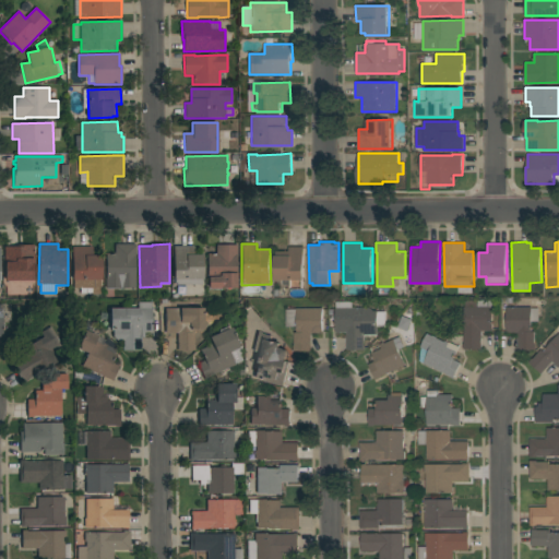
[(16,247),(16,245),(34,245),(35,272),(25,272),(25,283),(4,283),(4,247),(16,247)]
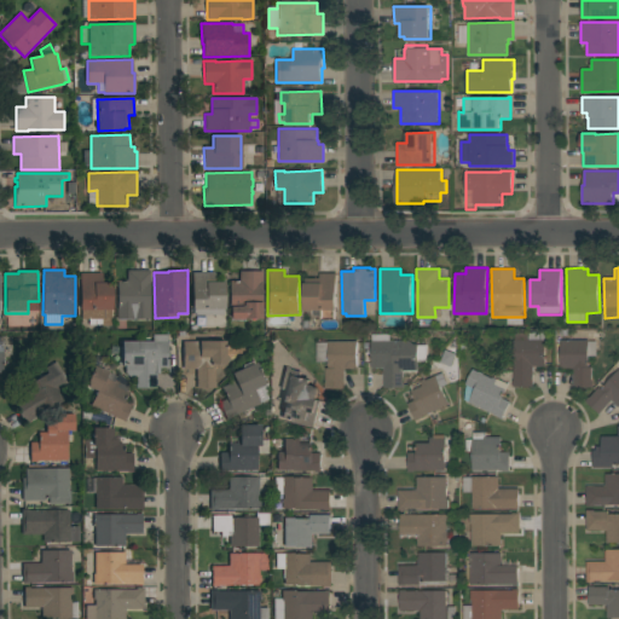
[(151,271),(151,284),(150,284),(150,307),(150,319),(117,319),(117,281),(127,281),(127,271),(151,271)]
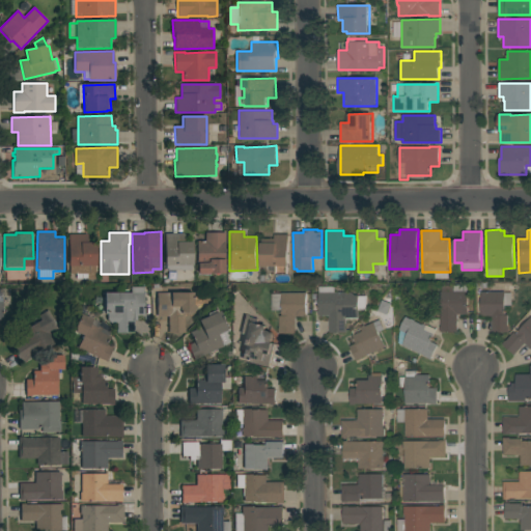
[(226,241),(225,241),(225,262),(225,274),(197,274),(197,241),(205,241),(205,232),(226,232),(226,241)]
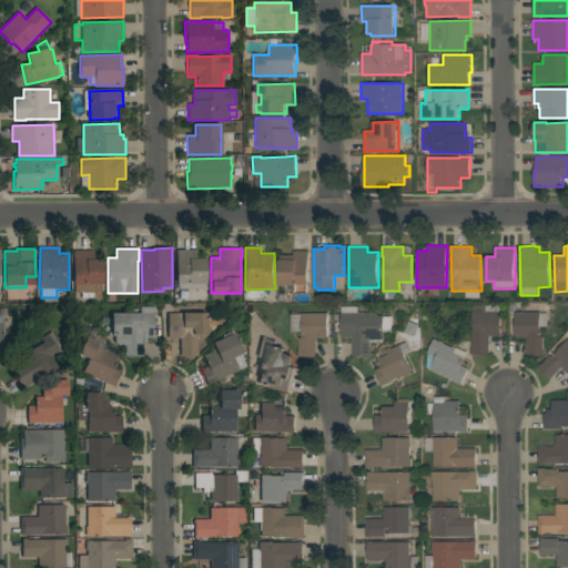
[(94,251),(94,260),(103,260),(103,284),(102,284),(102,293),(75,293),(75,285),(73,285),(73,251),(94,251)]
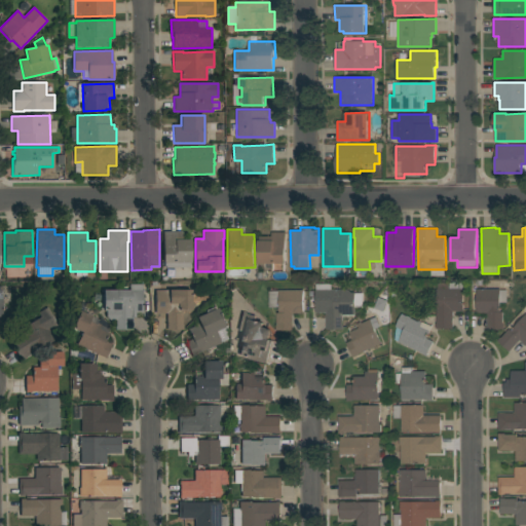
[(183,232),(183,239),(190,239),(190,268),(164,268),(164,263),(163,263),(163,262),(161,262),(161,233),(163,233),(163,232),(183,232)]
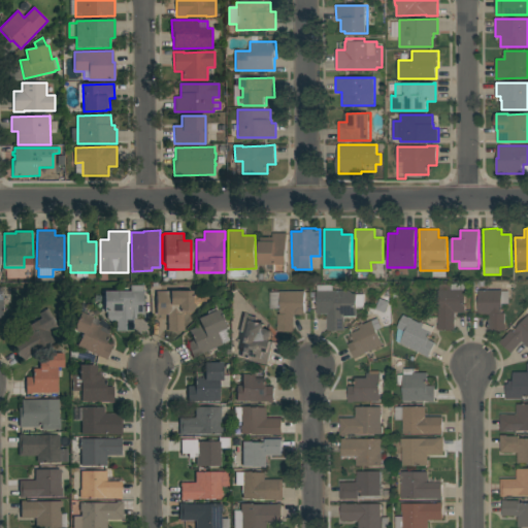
[(288,264),(286,264),(287,272),(275,272),(275,264),(260,264),(260,241),(261,241),(261,237),(273,236),(273,233),(288,233),(288,264)]
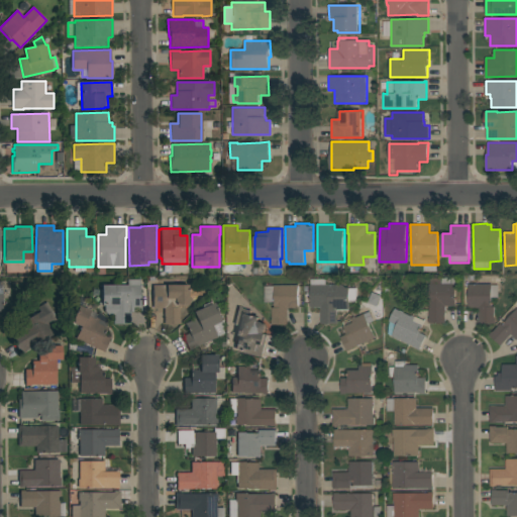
[(455,306),(446,306),(445,323),(429,322),(429,318),(429,284),(431,284),(431,277),(456,277),(455,306)]
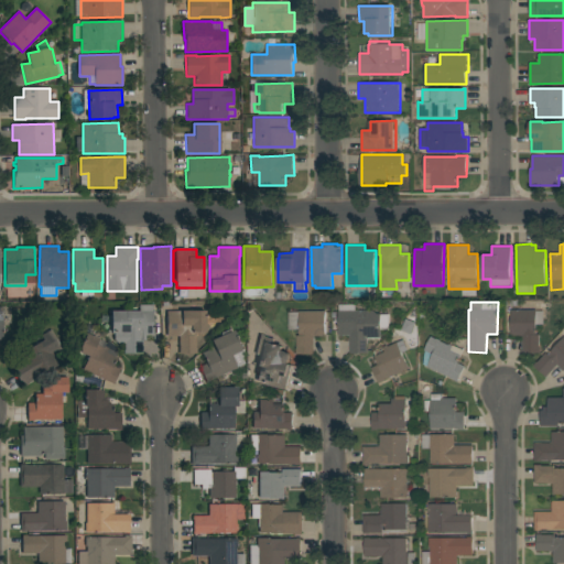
[(118,344),(115,340),(115,339),(115,334),(111,333),(111,325),(109,325),(109,321),(111,321),(111,311),(139,312),(139,305),(153,305),(153,312),(154,312),(153,336),(145,336),(145,340),(142,340),(142,354),(125,354),(125,344),(118,344)]
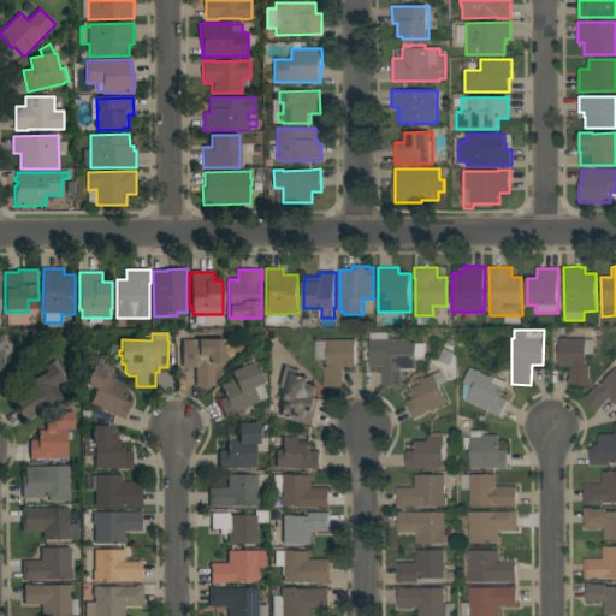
[(416,338),(416,343),(426,343),(426,361),(416,361),(416,369),(402,369),(402,379),(403,379),(403,385),(383,385),(383,366),(371,366),(369,339),(416,338)]
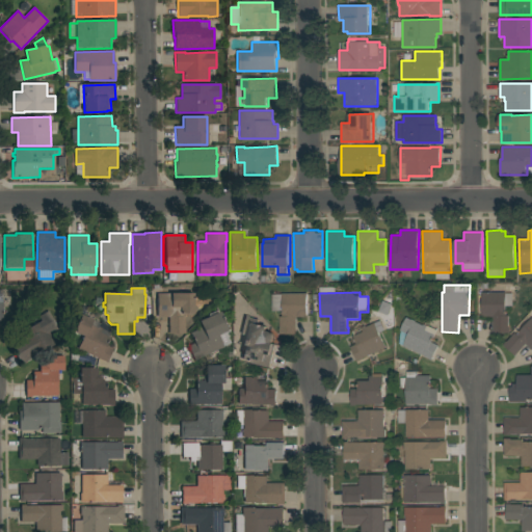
[(481,292),(506,292),(506,293),(512,293),(513,306),(505,306),(506,315),(508,315),(509,327),(510,327),(510,333),(494,333),(493,316),(482,316),(481,292)]
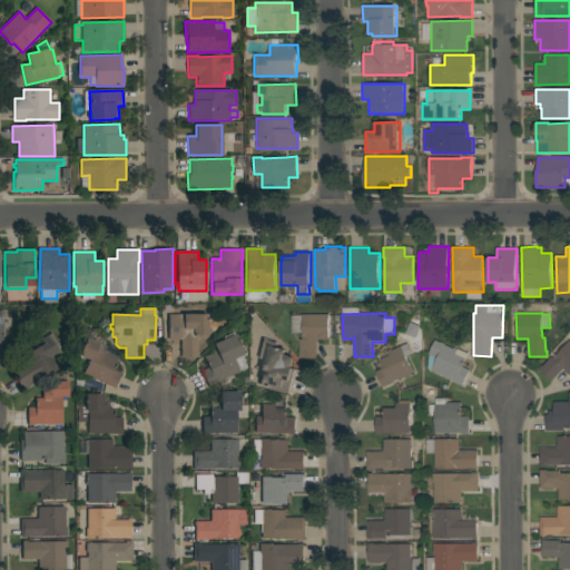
[(207,314),(208,335),(195,335),(195,338),(197,338),(198,352),(199,352),(199,357),(182,359),(180,340),(169,341),(168,315),(207,314)]
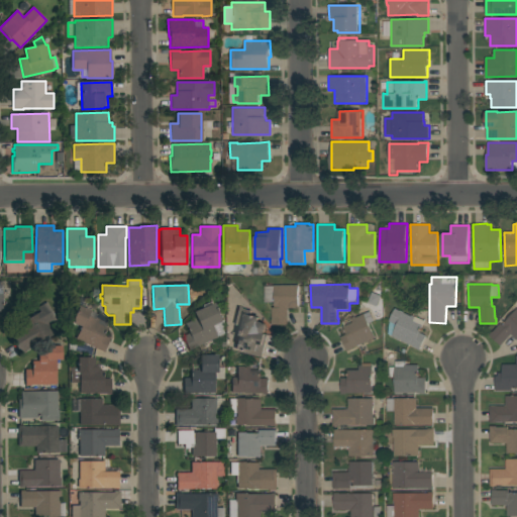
[(275,286),(275,285),(299,285),(299,308),(288,308),(288,324),(273,323),(273,307),(275,307),(275,302),(265,302),(265,286),(275,286)]
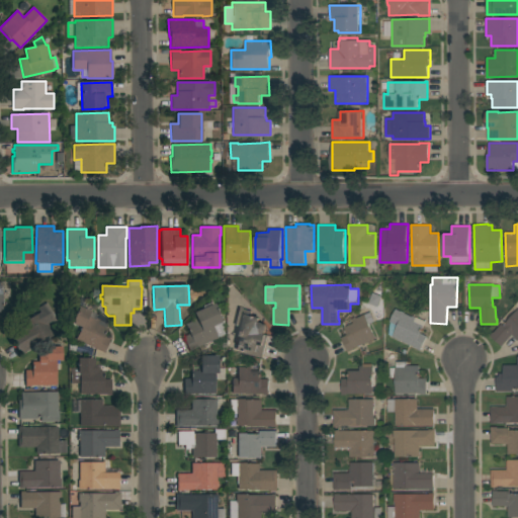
[(24,333),(17,320),(48,303),(57,319),(46,325),(52,337),(25,352),(25,353),(22,355),(13,339),(24,333)]
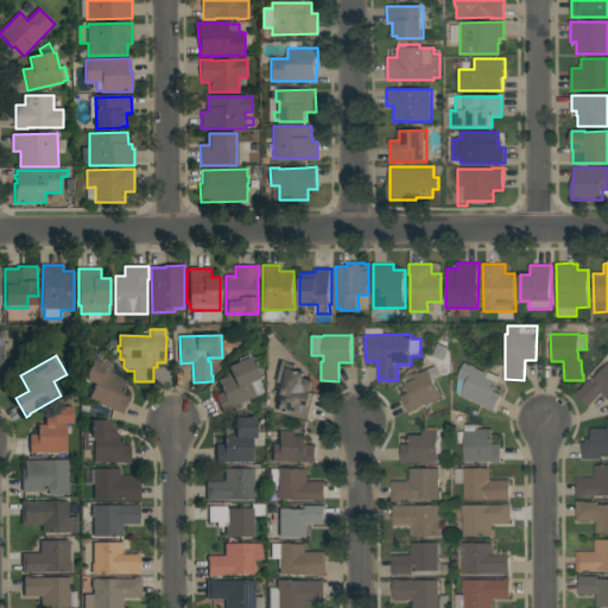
[(255,397),(228,410),(228,411),(223,413),(215,396),(223,392),(219,381),(232,374),(228,367),(239,362),(238,360),(247,355),(248,358),(251,358),(260,378),(264,377),(264,379),(263,382),(263,387),(264,392),(255,397)]
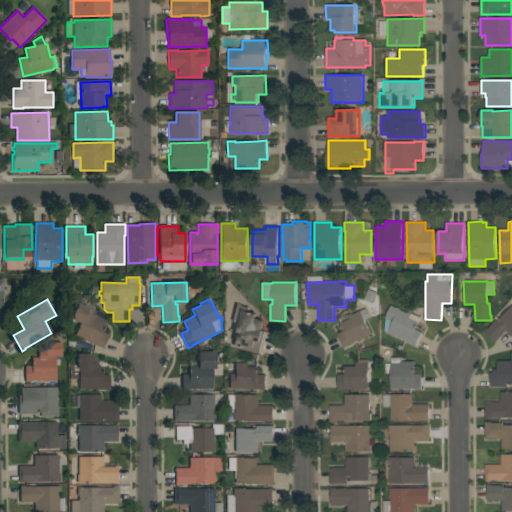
[(73,314),(79,303),(90,308),(89,309),(91,309),(90,312),(88,311),(87,313),(94,316),(95,315),(98,316),(96,321),(106,325),(103,332),(109,335),(103,349),(75,336),(81,324),(73,321),(73,314)]
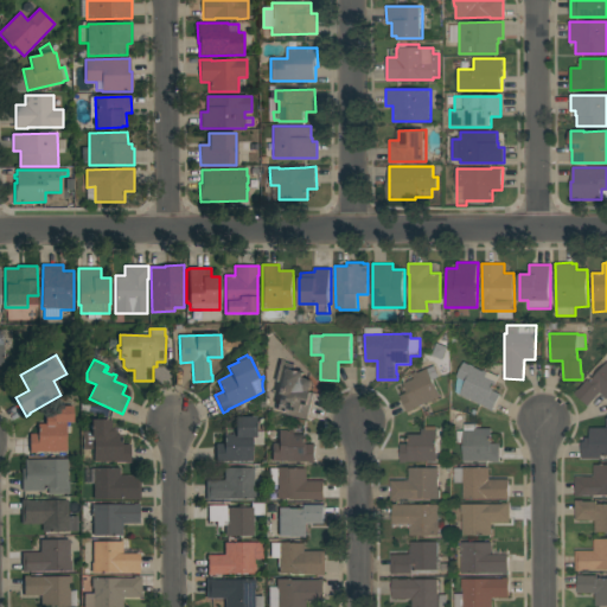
[(306,377),(311,379),(313,382),(313,387),(312,389),(310,391),(314,393),(308,419),(276,410),(280,395),(278,394),(279,387),(274,385),(280,360),(295,364),(294,370),(305,372),(305,377),(306,377)]
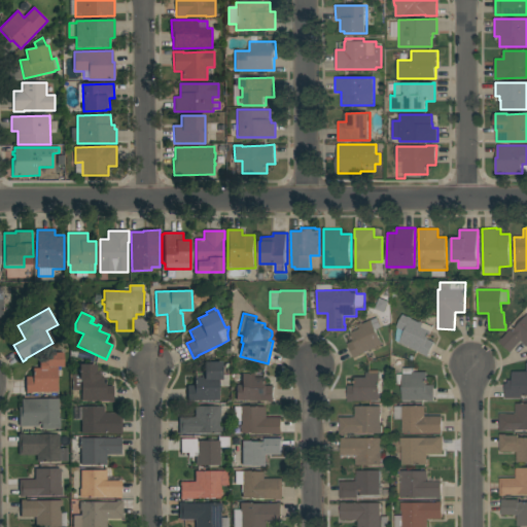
[(397,327),(396,326),(402,314),(408,316),(409,316),(412,317),(412,318),(419,322),(420,320),(432,327),(427,338),(434,342),(427,356),(423,354),(424,354),(395,340),(397,327)]
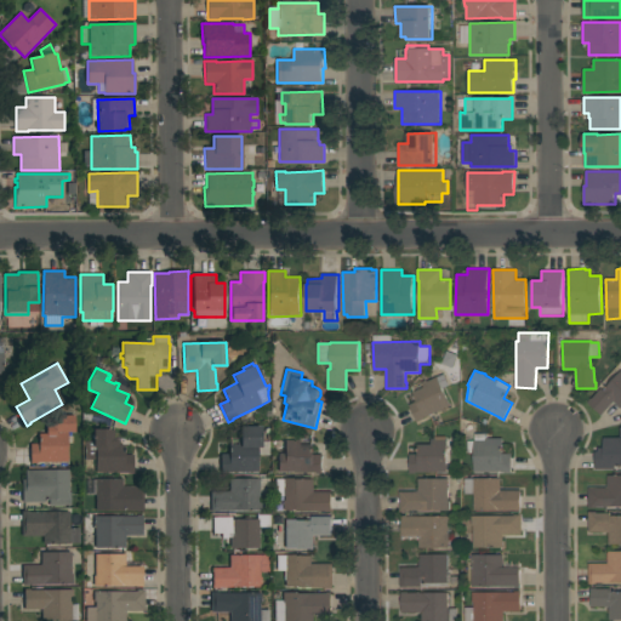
[(620,408),(614,402),(602,415),(587,402),(591,398),(592,399),(602,388),(604,389),(620,371),(620,408)]
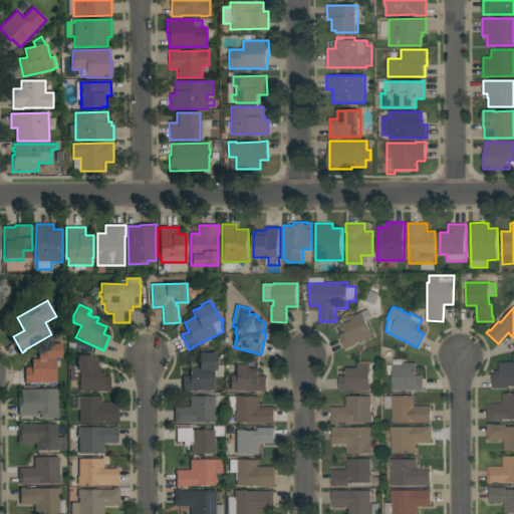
[(349,346),(345,348),(338,334),(345,332),(339,320),(352,314),(353,315),(369,308),(373,316),(365,320),(372,335),(349,346)]
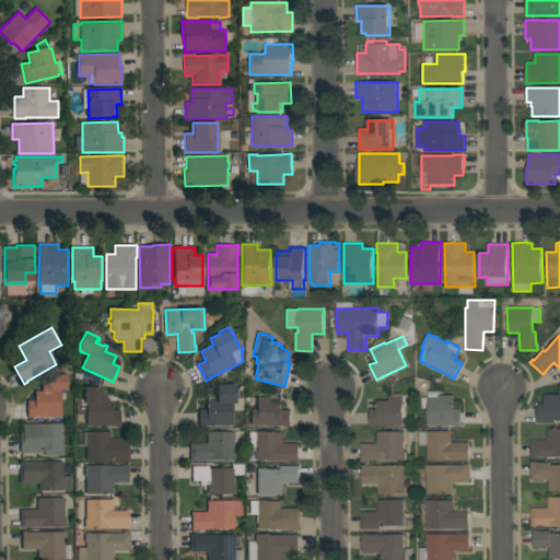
[(61,417),(33,417),(33,418),(27,418),(27,400),(35,400),(35,392),(42,392),(42,386),(49,386),(49,375),(68,375),(68,391),(61,391),(61,417)]
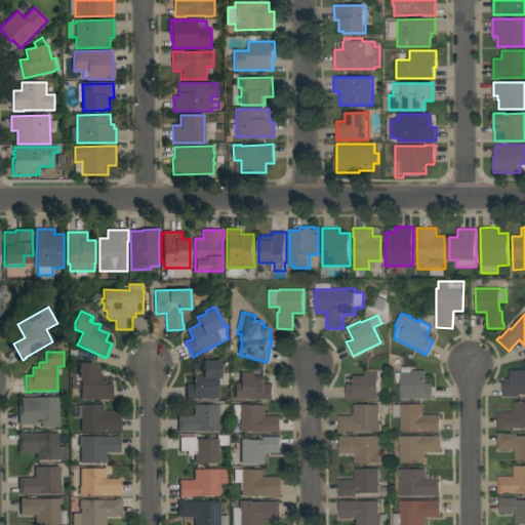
[(192,399),(192,400),(187,400),(187,384),(194,385),(194,376),(200,376),(200,373),(203,373),(203,361),(221,361),(221,378),(218,378),(218,399),(192,399)]
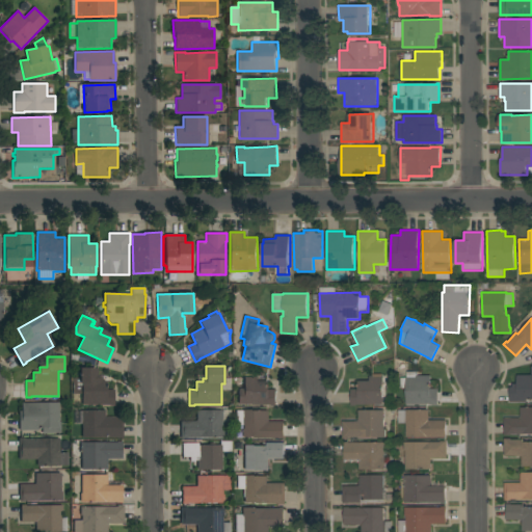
[(80,379),(80,368),(91,368),(91,369),(98,369),(98,374),(99,374),(99,381),(107,381),(107,390),(114,390),(114,406),(109,406),(109,405),(82,405),(82,394),(73,394),(73,379),(80,379)]
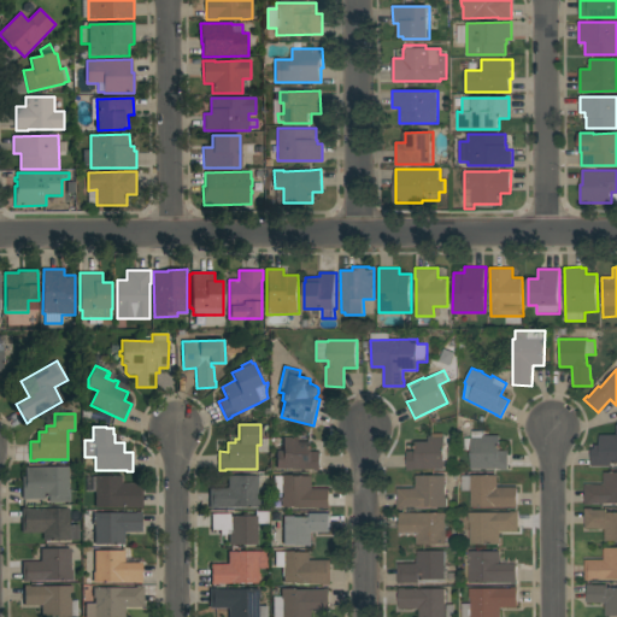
[(471,450),(465,450),(465,438),(471,438),(471,436),(472,436),(472,430),(483,430),(483,435),(499,435),(499,451),(509,451),(509,469),(501,469),(471,469),(471,450)]
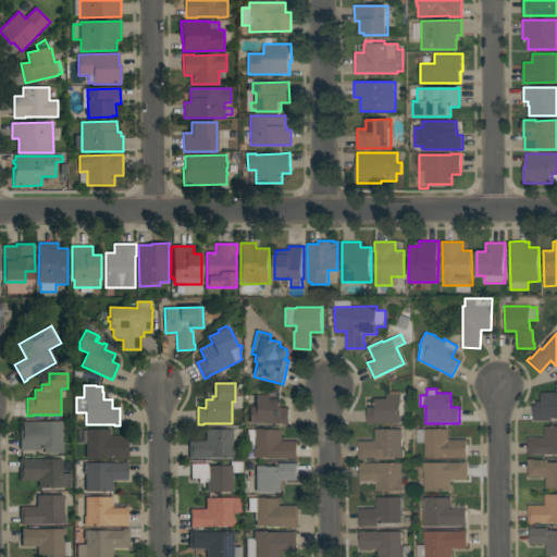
[(373,423),(373,424),(368,424),(368,407),(375,407),(374,398),(387,398),(387,394),(391,394),(391,391),(401,391),(401,395),(410,395),(410,406),(404,406),(404,421),(401,421),(401,422),(373,423)]
